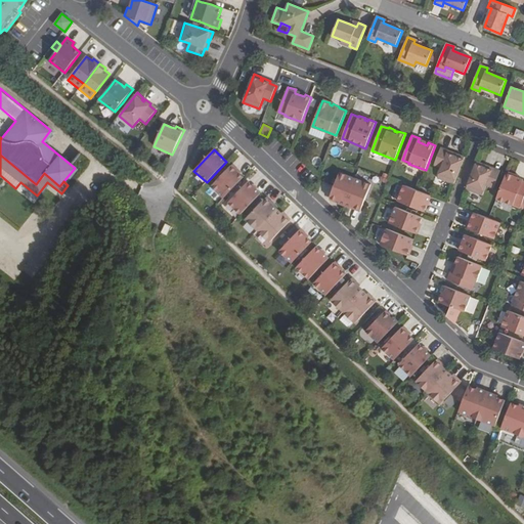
[(447,153),(440,149),(434,165),(441,168),(437,178),(454,184),(465,157),(457,154),(456,157),(454,156),(455,154),(448,150),(447,153)]
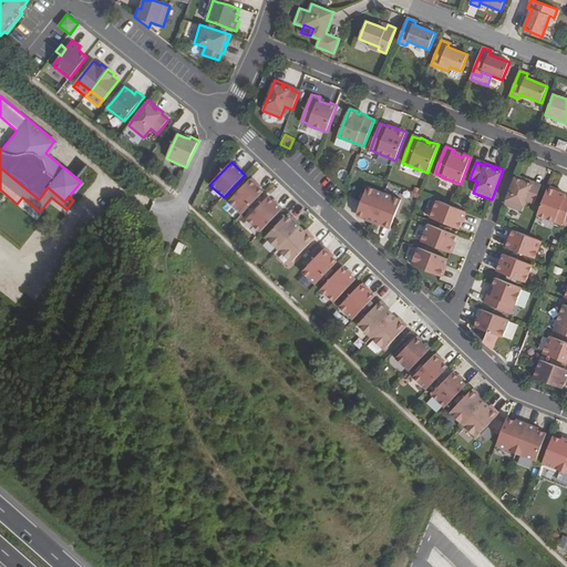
[(524,178),(516,175),(505,205),(523,212),(527,200),(535,204),(542,187),(534,184),(534,182),(527,179),(526,182),(524,181),(524,178)]
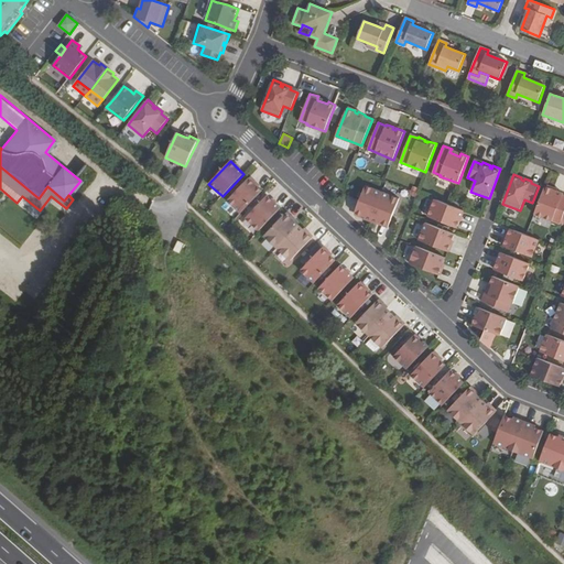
[(227,201),(240,214),(262,191),(249,179),(227,201)]
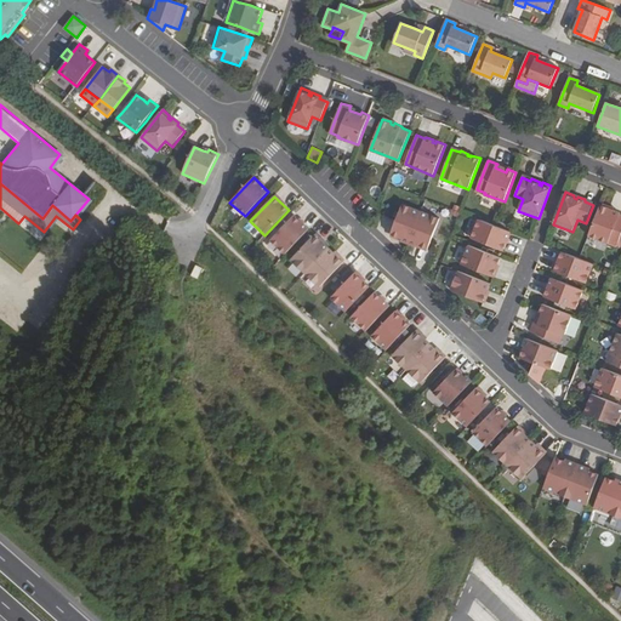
[(403,204),(391,234),(402,239),(402,241),(409,244),(421,211),(403,204)]
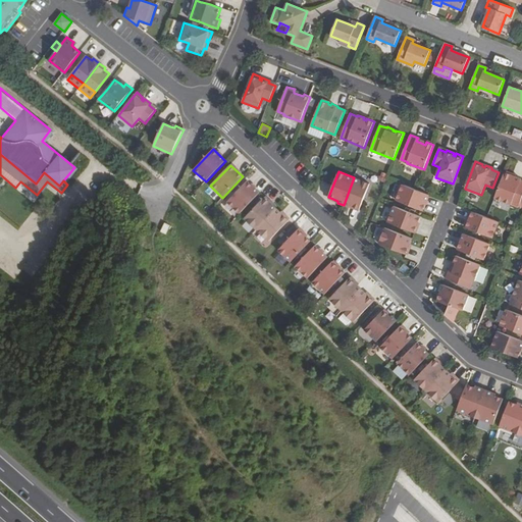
[(513,175),(505,172),(494,199),(518,208),(521,198),(521,180),(521,178),(515,176),(514,177),(512,176),(513,175)]
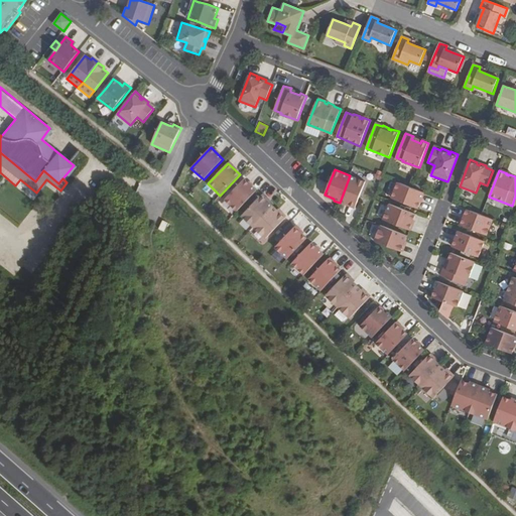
[(350,175),(340,203),(346,206),(346,204),(356,208),(366,181),(350,175)]
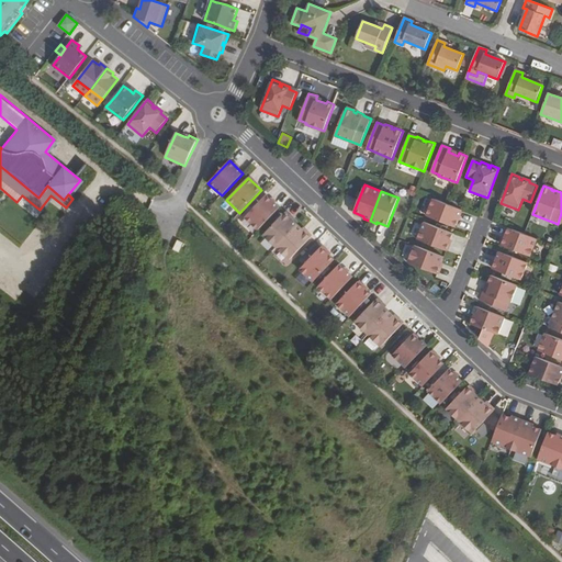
[(245,217),(258,231),(280,208),(267,194),(245,217)]
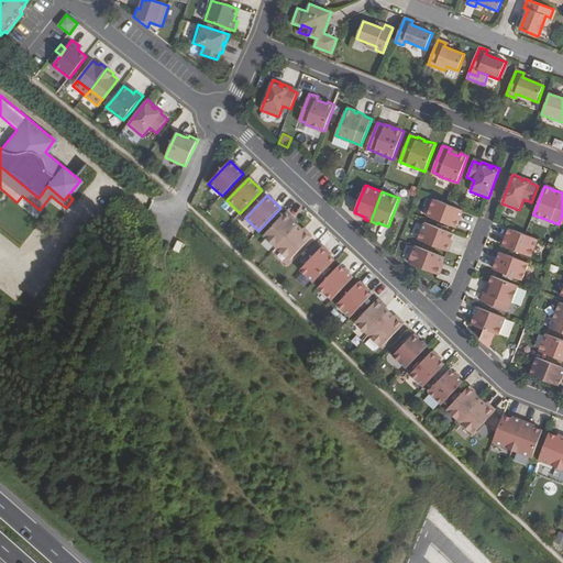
[(433,199),(427,217),(456,228),(463,210),(449,205),(433,199)]
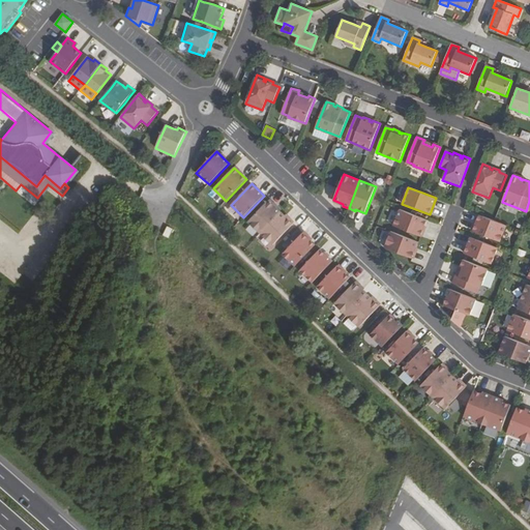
[(248,222),(261,234),(281,212),(268,200),(248,222)]
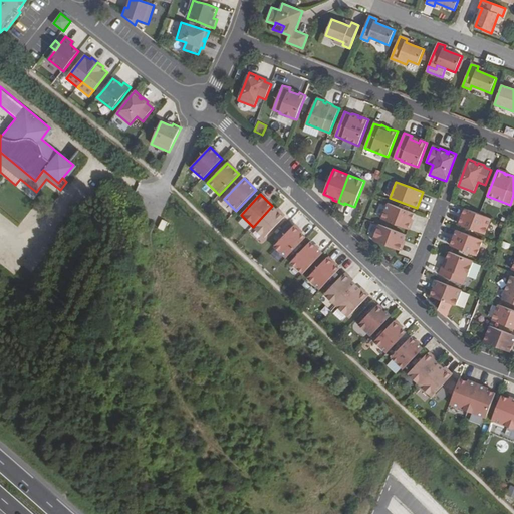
[(388,203),(381,219),(409,229),(415,214),(388,203)]
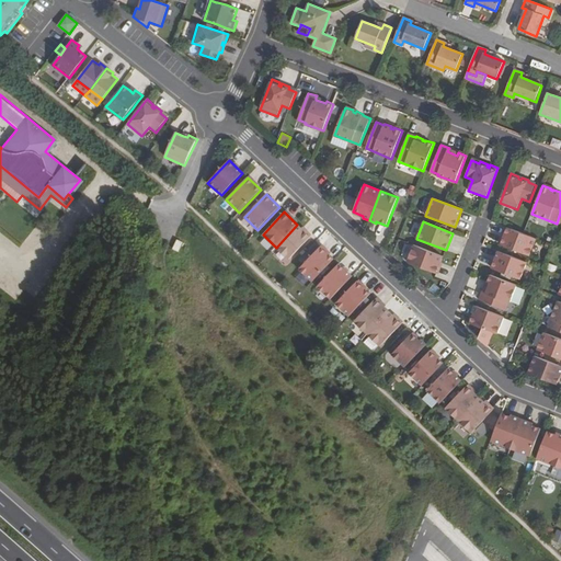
[(297,225),(276,248),(289,260),(311,238),(297,225)]
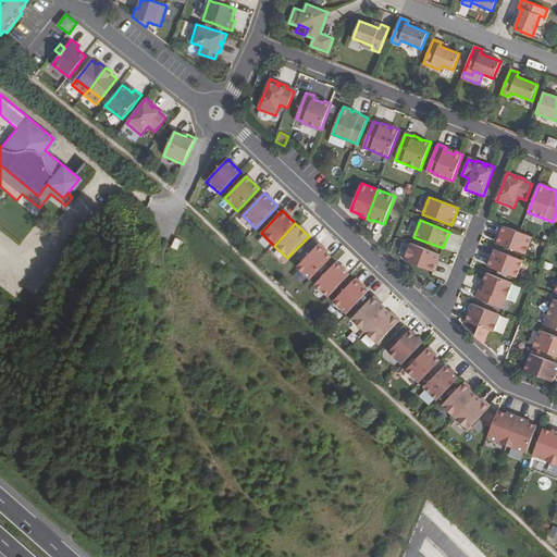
[(504,226),(497,243),(525,255),(533,237),(520,232),(504,226)]
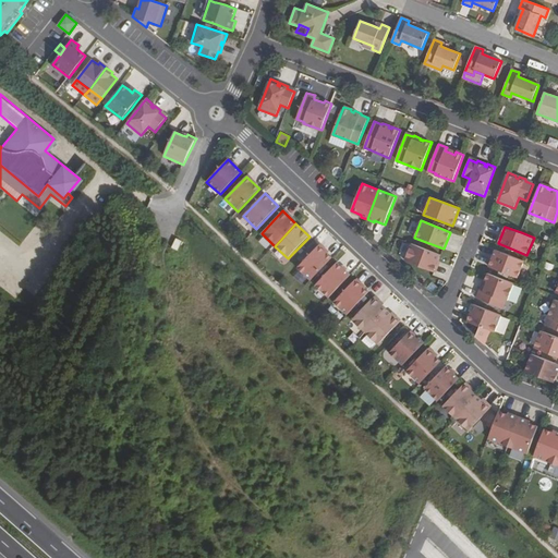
[(178,250),(182,241),(173,238),(170,247),(178,250)]
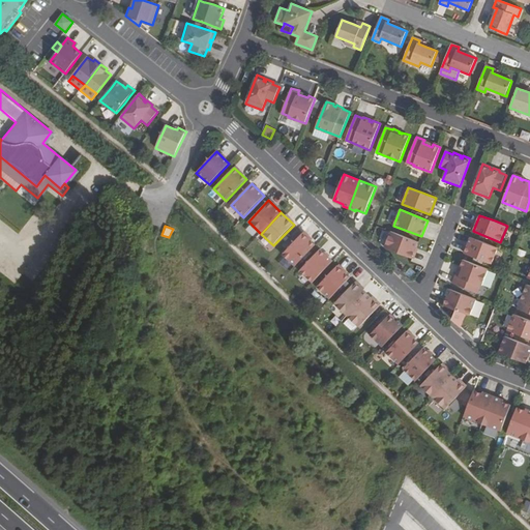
[(391,232),(385,248),(412,259),(418,242),(391,232)]
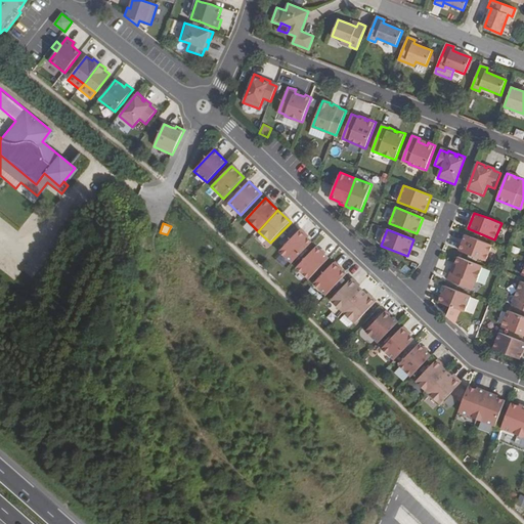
[(279,252),(292,263),(312,243),(300,230),(279,252)]
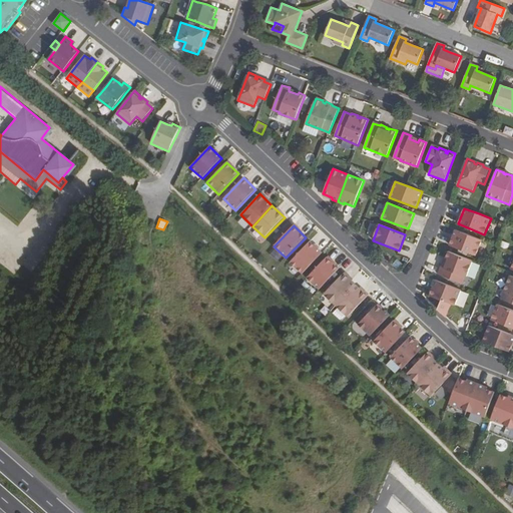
[(456,229),(450,245),(476,255),(482,240),(456,229)]
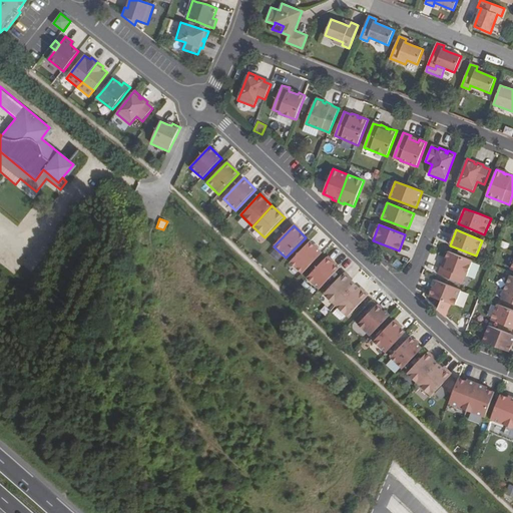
[(291,263),(303,274),(323,253),(310,241),(291,263)]
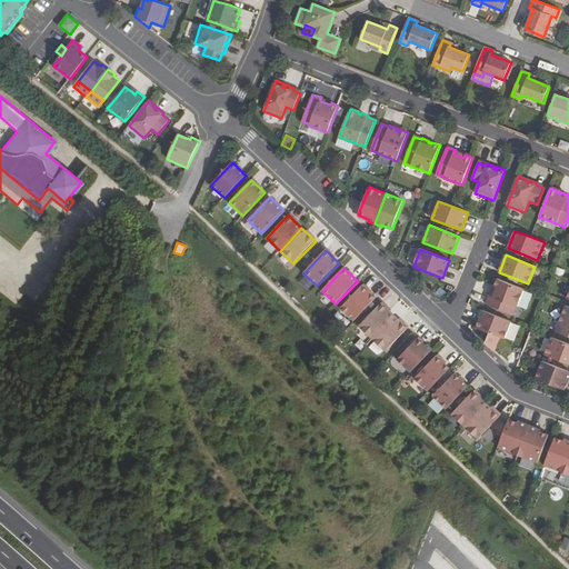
[(488,296),(485,305),(512,315),(515,307),(516,307),(522,289),(496,278),(493,286),(496,287),(492,297),(488,296)]
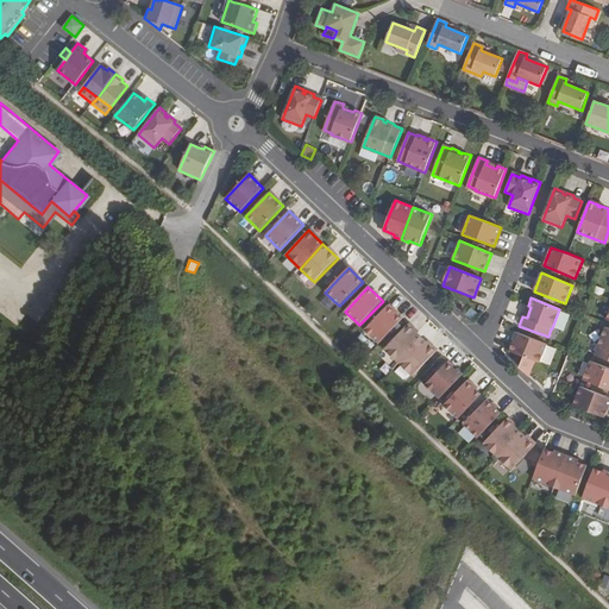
[(364,331),(378,344),(402,319),(388,306),(364,331)]
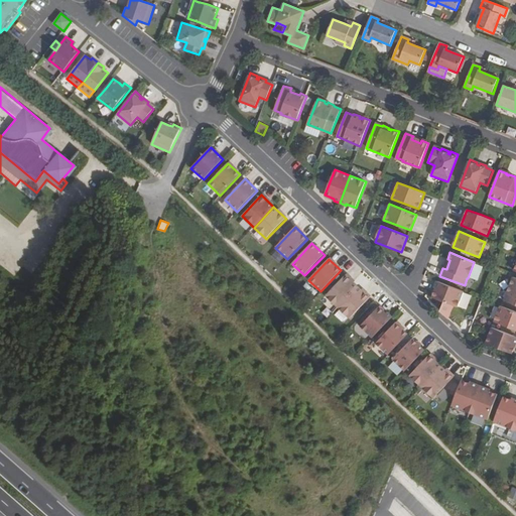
[(326,295),(338,307),(358,286),(346,274),(326,295)]
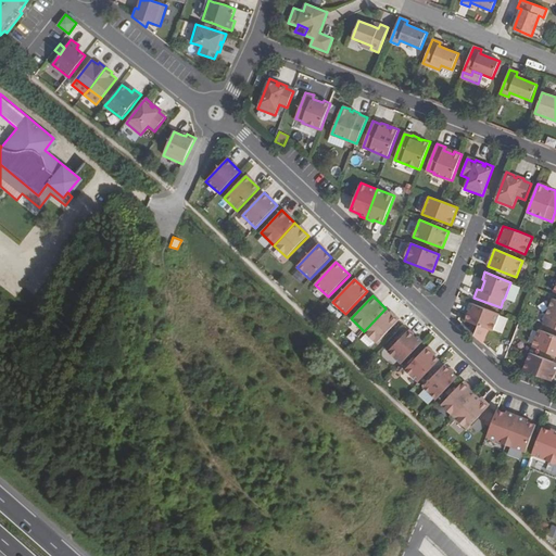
[(555,300),(553,299),(543,324),(555,329),(555,300)]
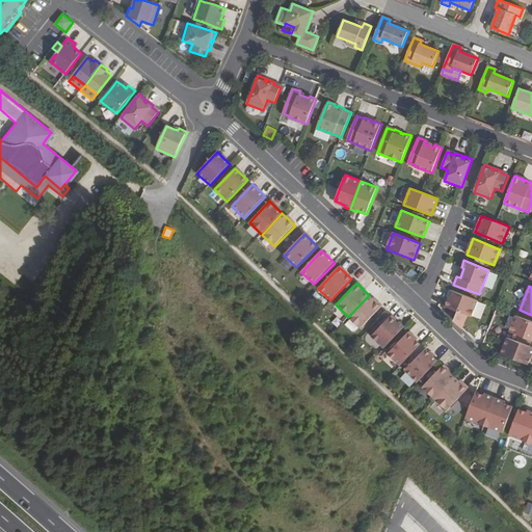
[(478,300),(450,290),(448,296),(450,296),(446,307),(472,317),(478,300)]
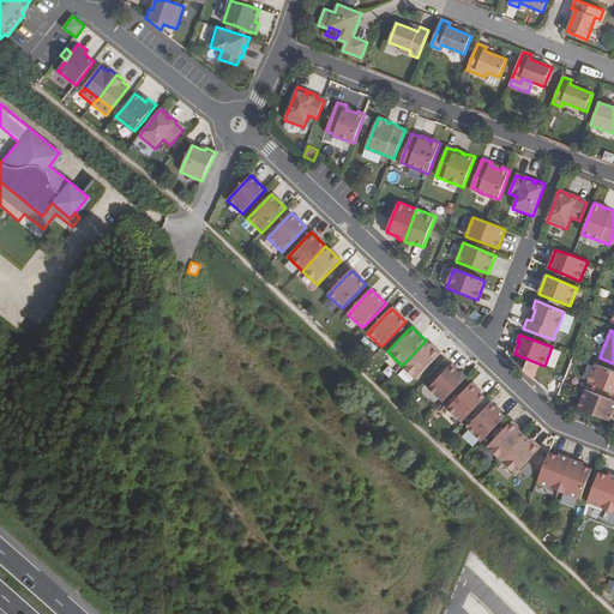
[(402,366),(416,379),(440,355),(426,341),(402,366)]
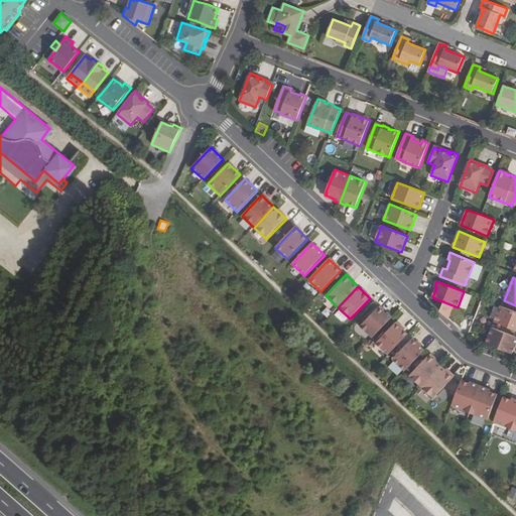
[(373,338),(392,317),(388,312),(386,314),(379,306),(360,327),(373,338)]
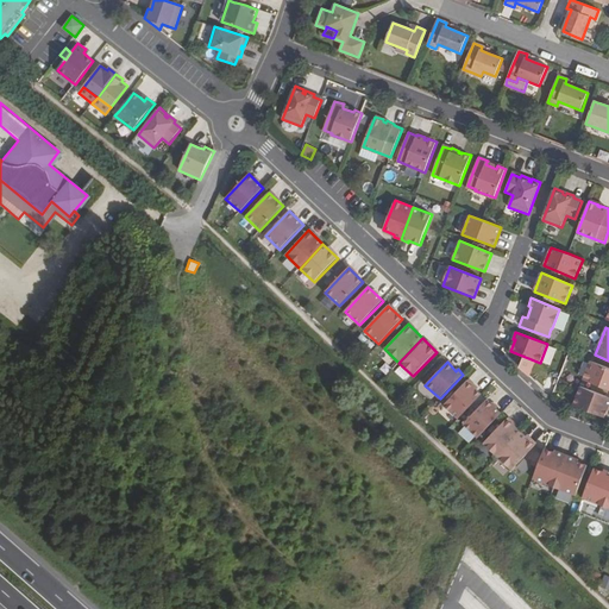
[(608,368),(590,362),(583,380),(608,389),(608,368)]
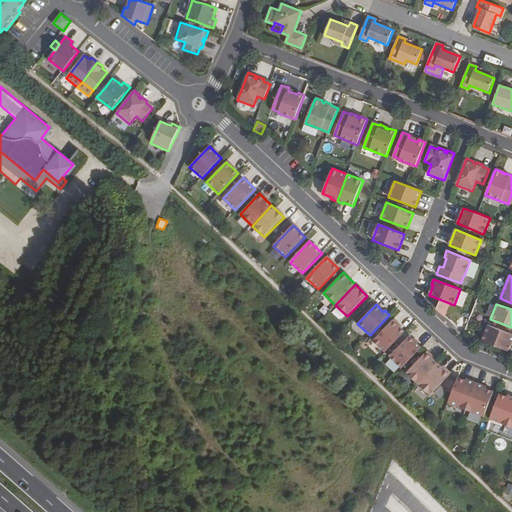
[(373,341),(385,352),(405,332),(393,320),(373,341)]
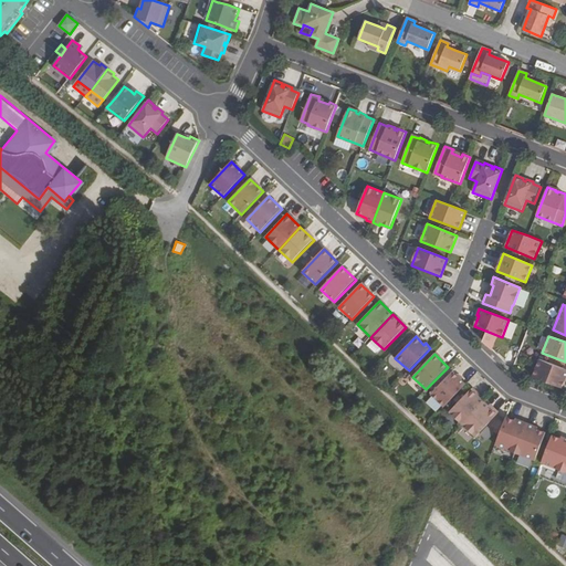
[(565,369),(540,359),(533,377),(562,388),(565,377),(565,369)]
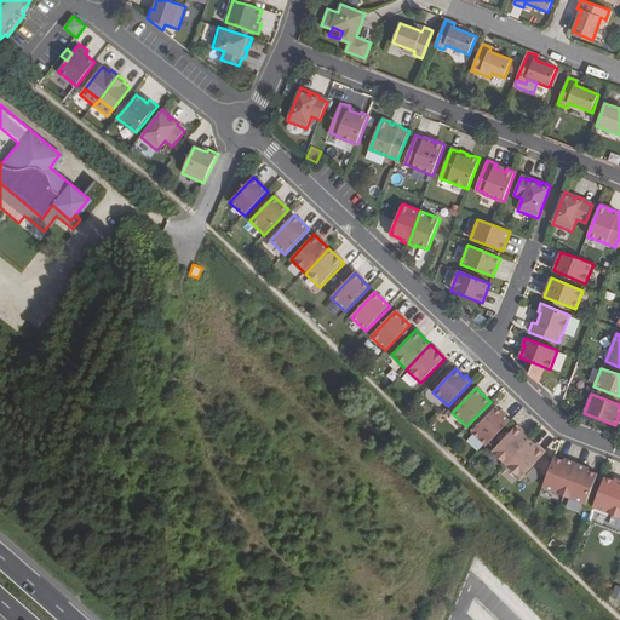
[(472,432),(487,446),(511,422),(495,407),(472,432)]
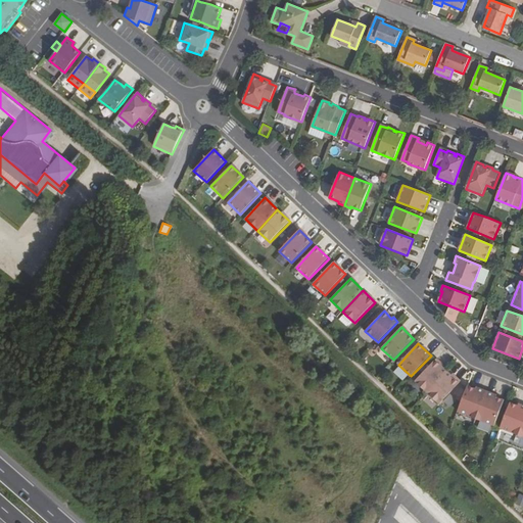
[(415,381),(427,392),(447,372),(435,360),(415,381)]
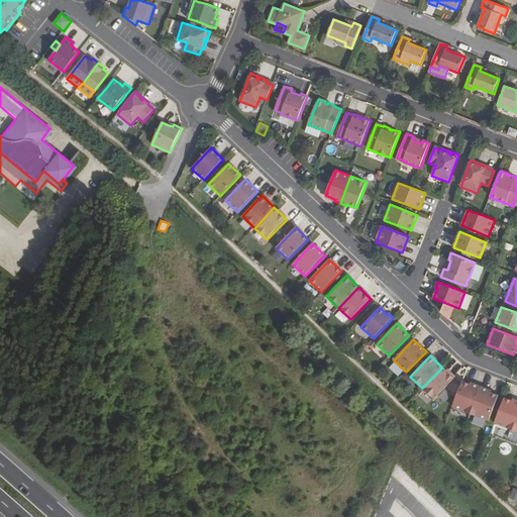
[(442,368),(422,388),(435,400),(454,379),(442,368)]
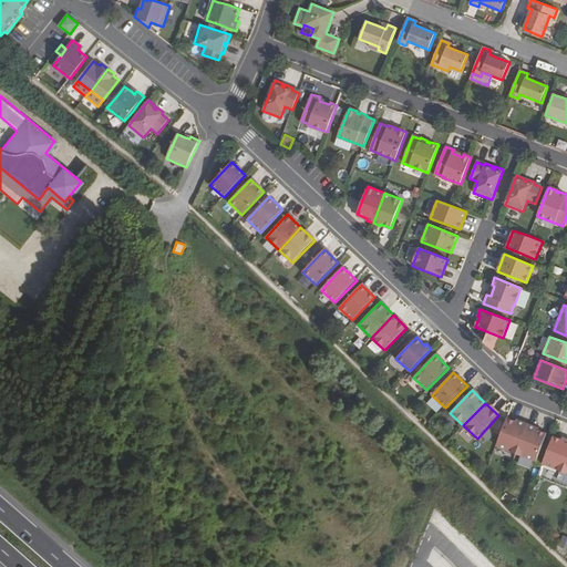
[(496,445),(516,453),(527,425),(516,421),(507,418),(496,445)]
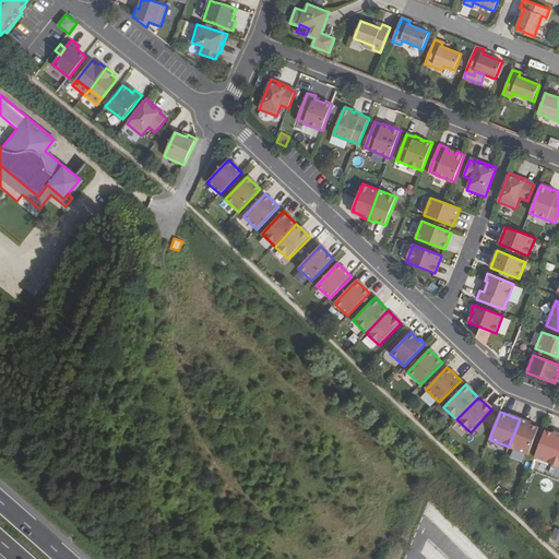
[(531,424),(520,419),(509,447),(528,454),(539,427),(531,424)]
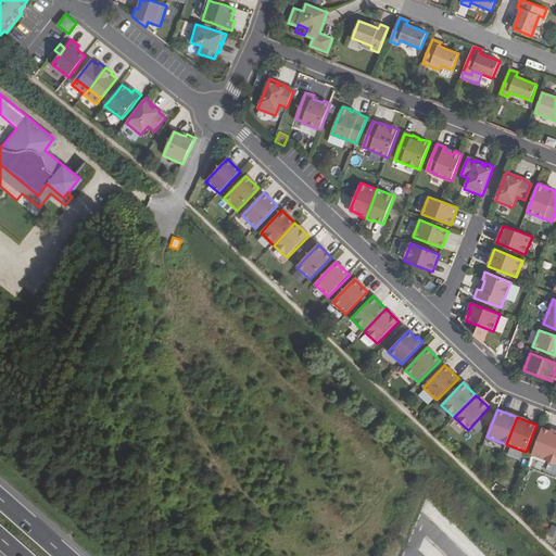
[(542,428),(532,455),(552,463),(555,450),(555,432),(550,430),(542,428)]
